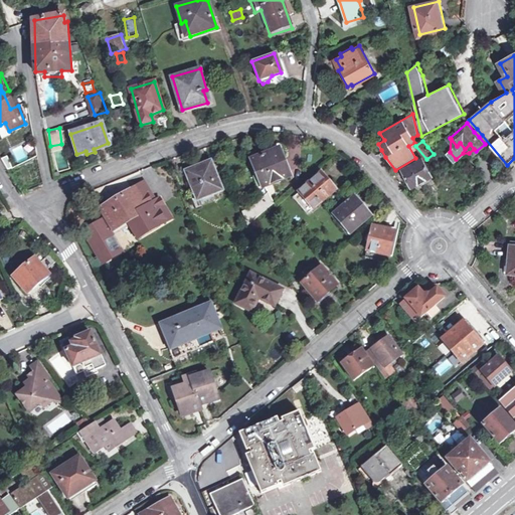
[(287,161),(282,148),(277,146),(264,151),(266,155),(251,161),(263,187),(288,177),(282,164),(287,161)]
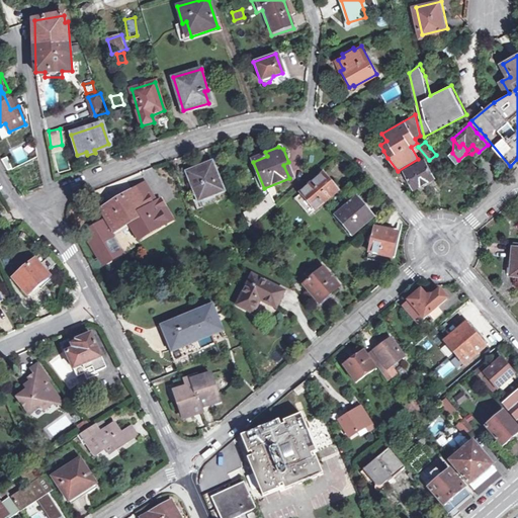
[(7,157),(1,159),(5,171),(11,169),(7,157)]
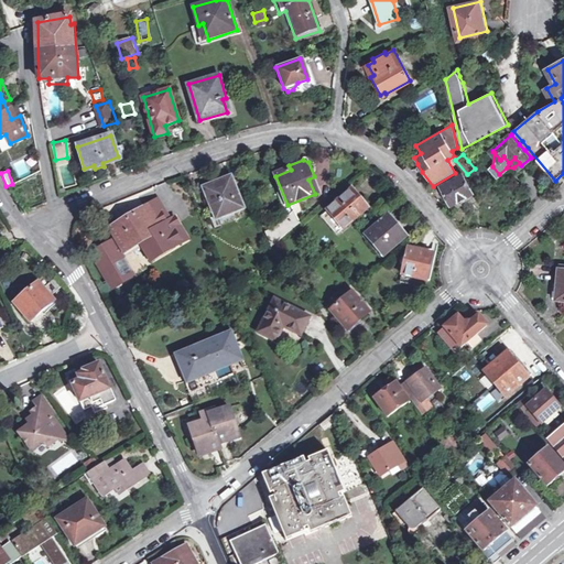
[(461,173),(436,186),(448,208),(474,195),(461,173)]
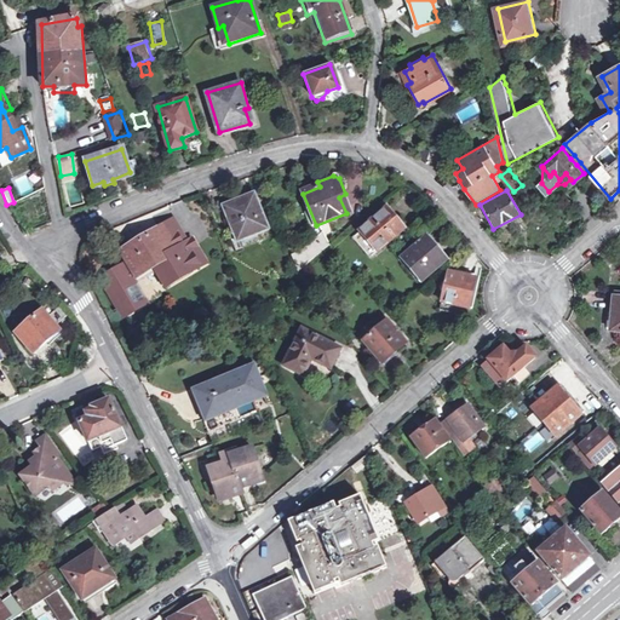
[(256,235),(265,231),(250,195),(219,207),(234,240),(254,233),(256,235)]
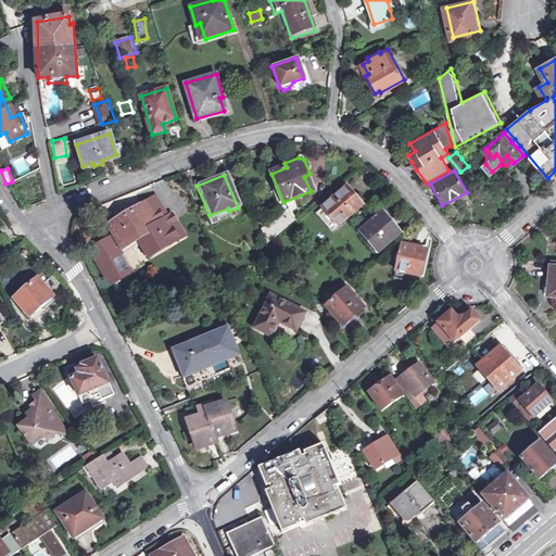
[(344,189),(320,209),(337,227),(359,209),(357,204),(359,202),(356,198),(353,200),(344,189)]
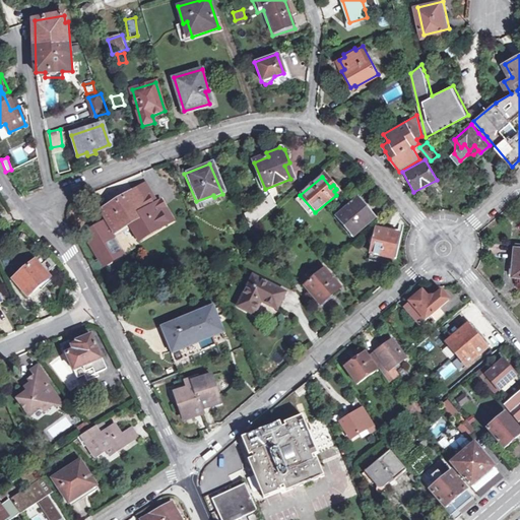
[(155,208),(152,204),(147,195),(135,202),(130,193),(100,210),(115,234),(129,224),(133,234),(142,237),(169,220),(159,205),(155,208)]
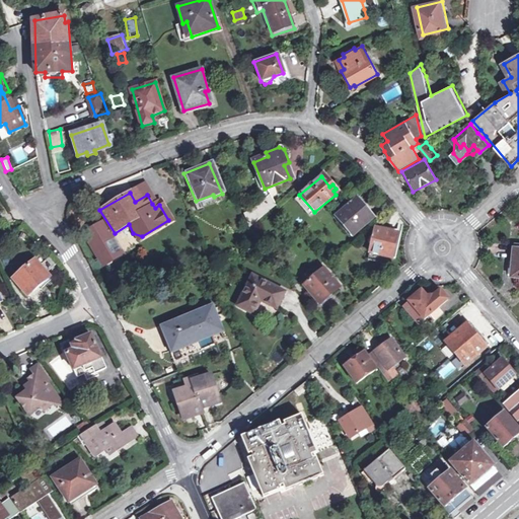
[(314,212),(299,195),(293,200),(308,217),(314,212)]
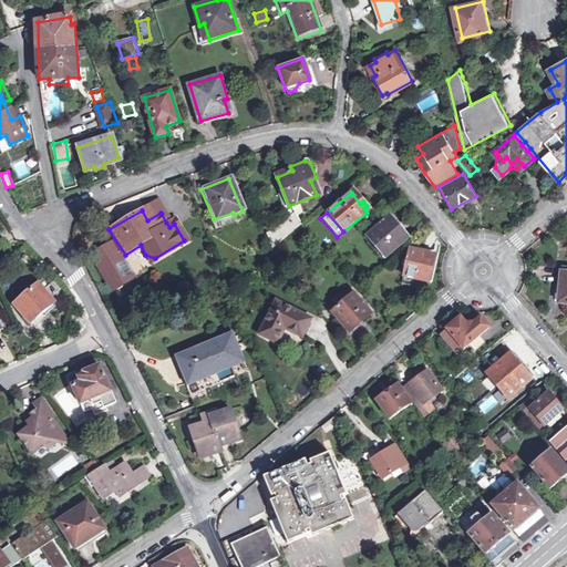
[(389,217),(364,237),(383,259),(408,240),(389,217)]
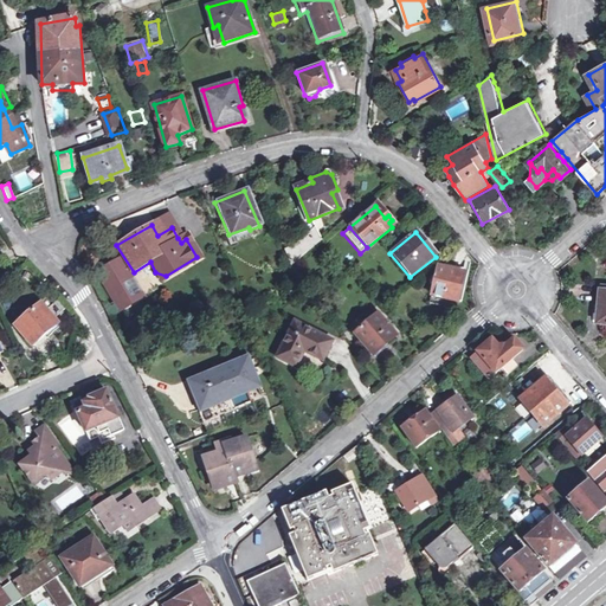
[(110,264),(102,269),(96,272),(118,309),(140,296),(117,259),(110,264)]
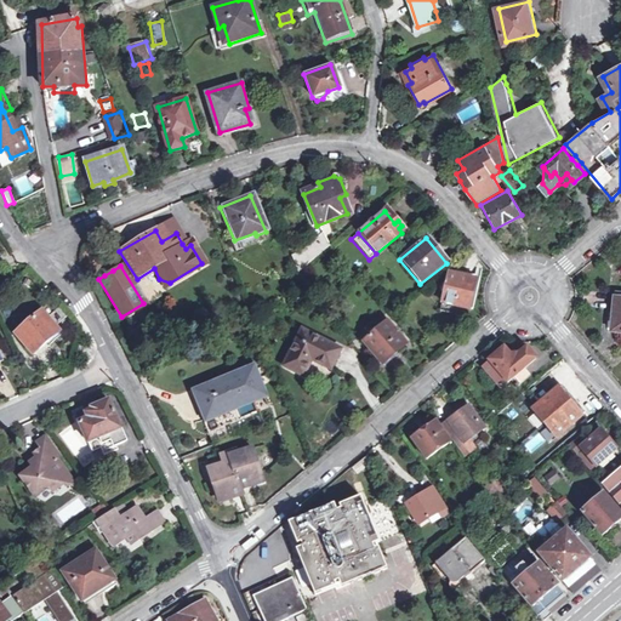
[(104,275),(113,271),(110,266),(102,272),(104,275)]
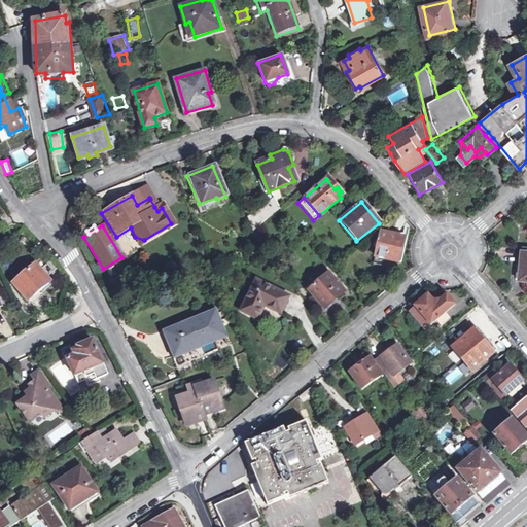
[(382,231),(381,235),(401,239),(396,262),(399,262),(407,236),(382,231)]
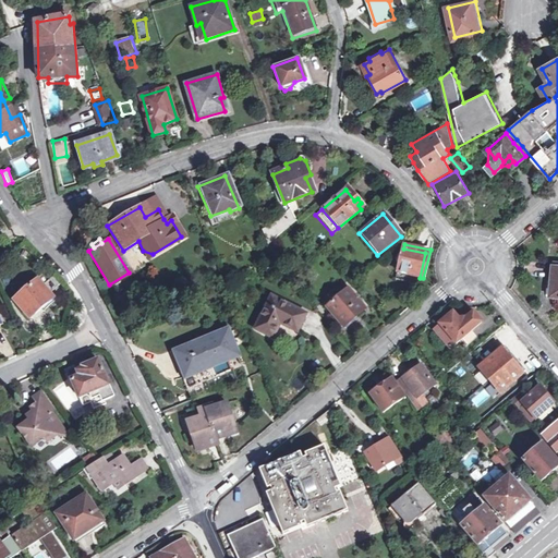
[(425,253),(403,249),(401,258),(398,257),(396,263),(399,264),(398,273),(420,278),(425,253)]
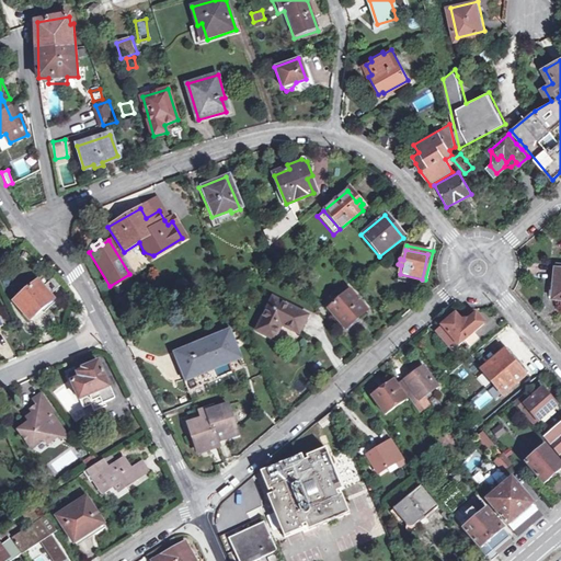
[(560,299),(560,264),(558,264),(554,284),(551,284),(550,298),(560,299)]
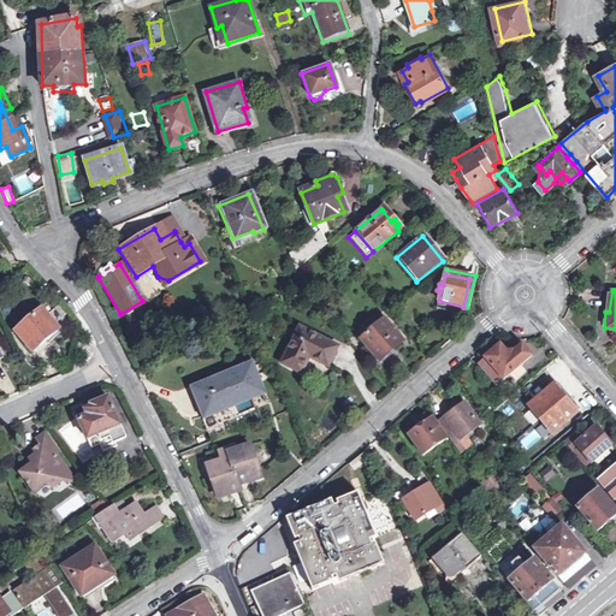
[(59,327),(41,308),(18,331),(35,350),(59,327)]
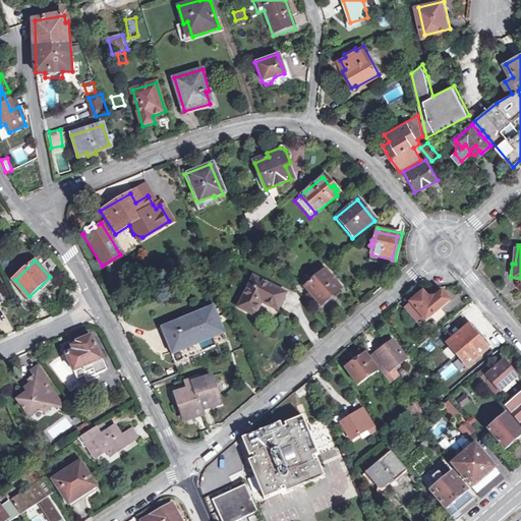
[(324,270),(305,287),(321,304),(340,288),(324,270)]
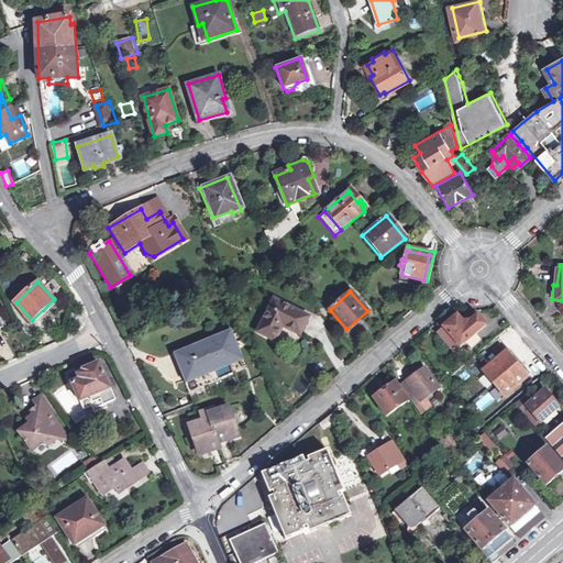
[(299,335),(302,329),(308,319),(273,300),(256,332),(275,341),(283,327),(299,335)]
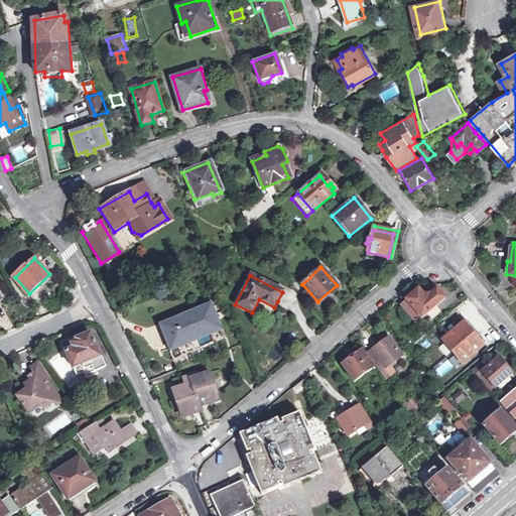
[(430,321),(439,314),(434,308),(444,299),(437,290),(431,295),(423,296),(418,290),(400,305),(415,324),(424,315),(430,321)]
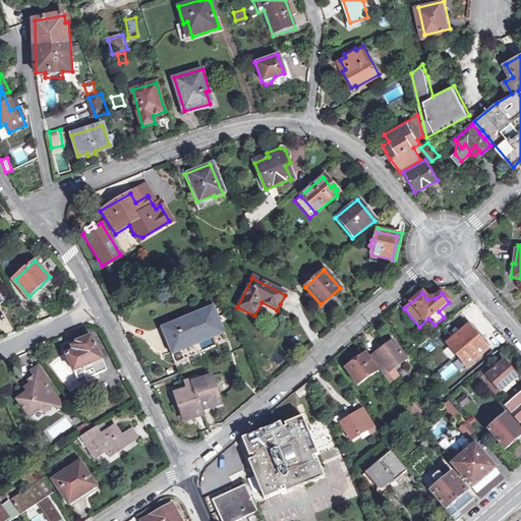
[(175,349),(218,333),(210,310),(163,330),(167,340),(170,338),(175,349)]
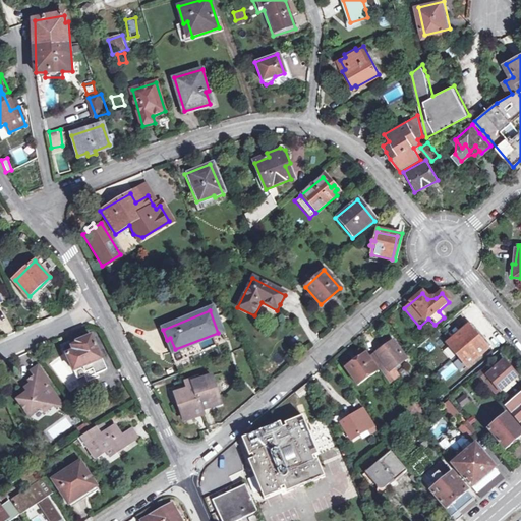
[(471,325),(467,329),(486,351),(491,348),(471,325)]
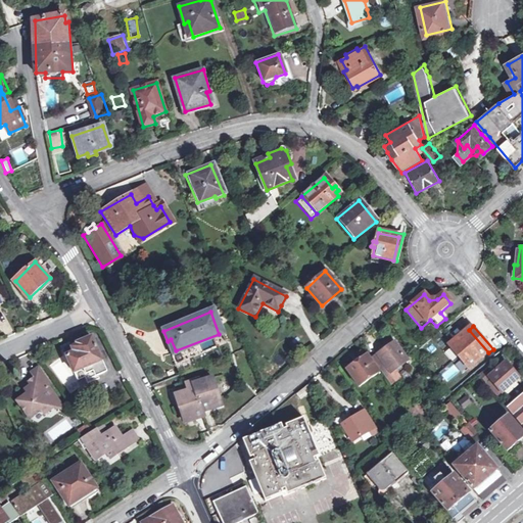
[(488,352),(469,330),(448,346),(468,370),(488,352)]
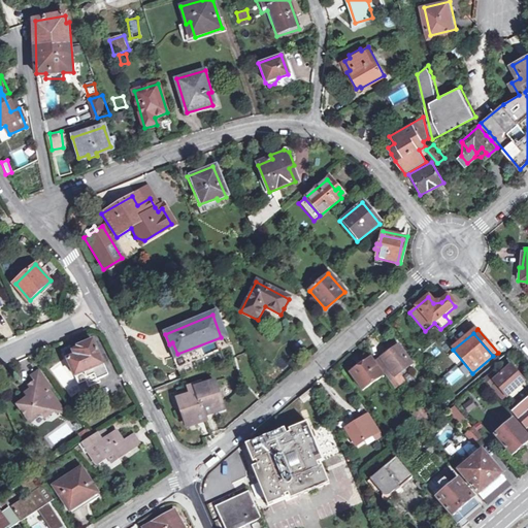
[(91,376),(96,374),(99,378),(109,374),(101,358),(95,339),(66,352),(78,384),(91,378),(91,376)]
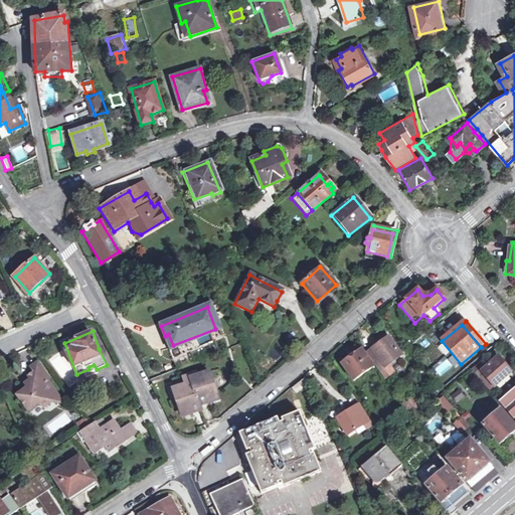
[(388,366),(401,355),(387,337),(365,354),(383,379),(393,371),(388,366)]
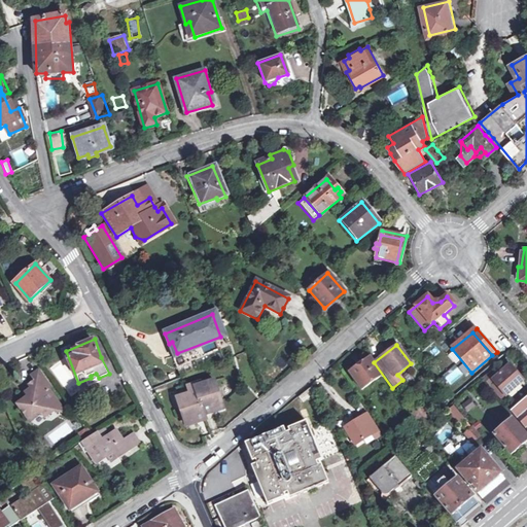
[(353,374),(369,361),(366,358),(351,371),(353,374)]
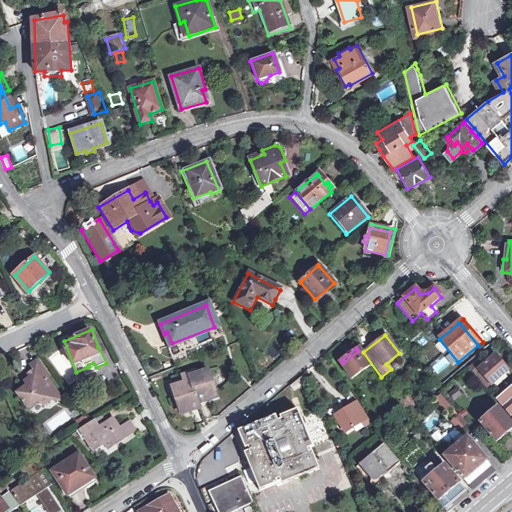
[(360,350),(358,351),(343,363),(341,365),(353,381),(360,376),(362,379),(367,375),(365,372),(372,366),(360,350)]
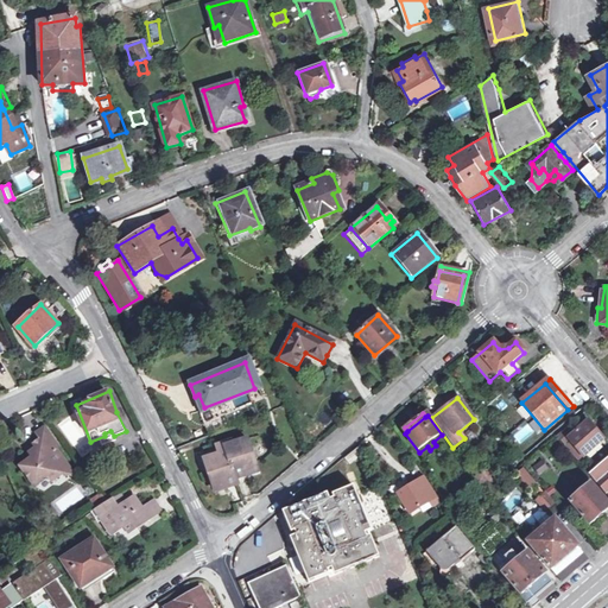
[(563,445),(578,464),(605,442),(589,423),(563,445)]
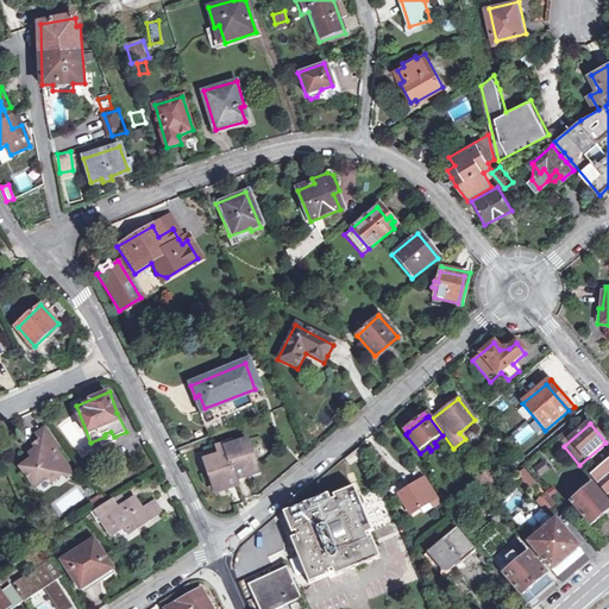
[(41,452),(33,458),(26,463),(25,471),(33,483),(41,483),(48,478),(51,478),(58,472),(64,473),(70,469),(57,451),(57,446),(45,428),(41,432),(38,434),(41,439),(33,444),(37,449),(41,452)]
